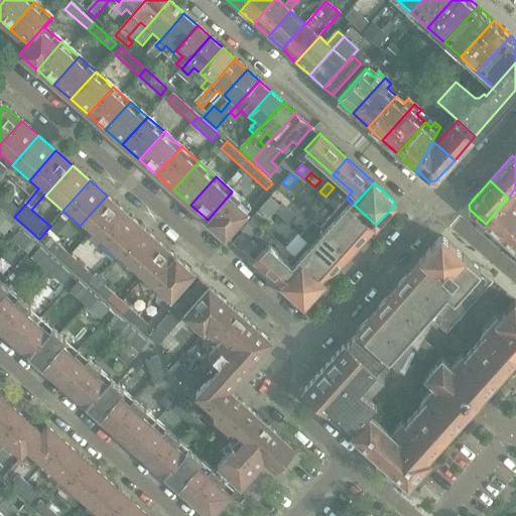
[(11,204),(18,210),(34,190),(28,184),(11,204)]
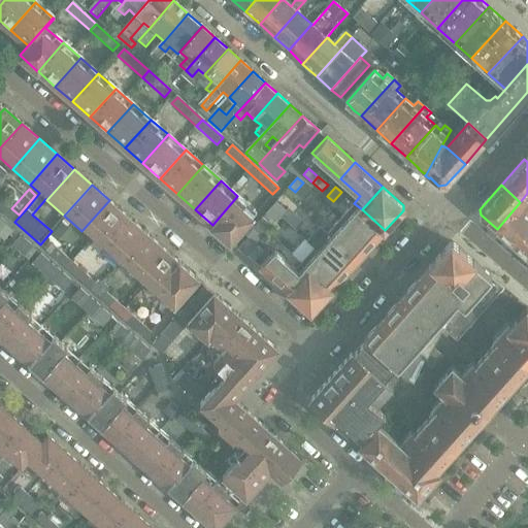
[(237,196),(212,225),(211,225),(230,241),(256,211),(237,196)]
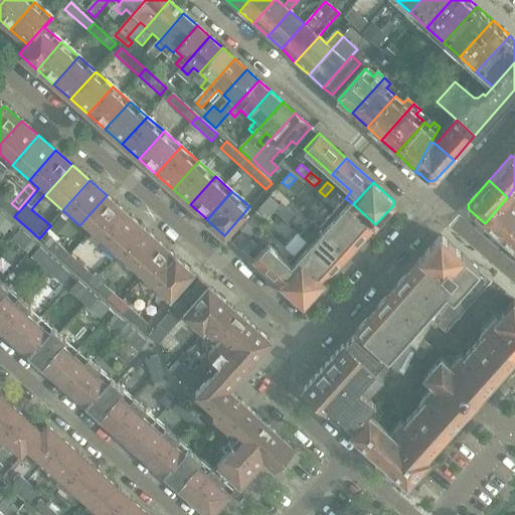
[(507,197),(485,223),(500,237),(514,220),(514,195),(511,192),(507,197)]
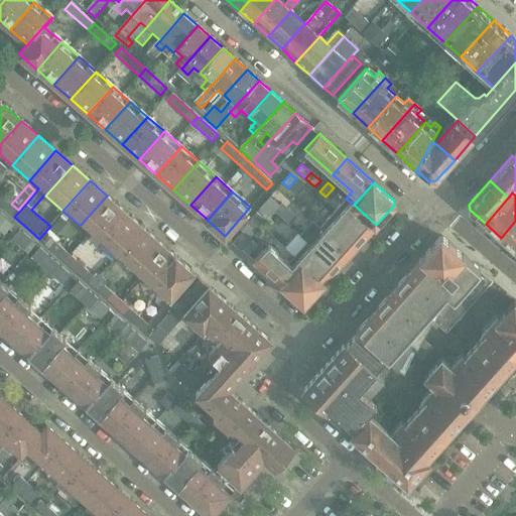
[(18,210),(11,204),(0,194),(0,206),(12,216),(18,210)]
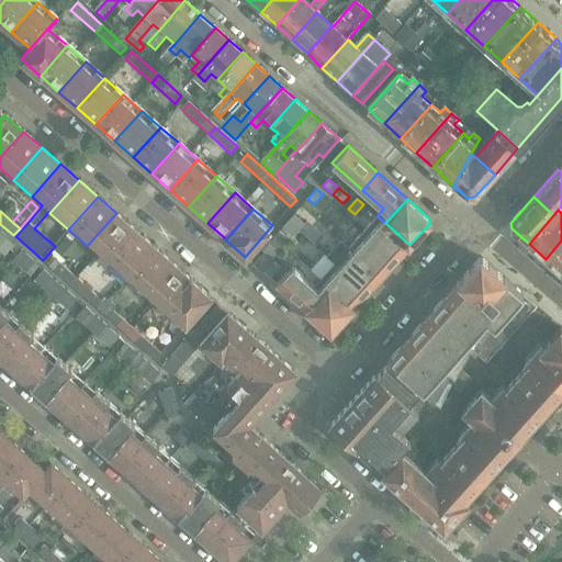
[(87,246),(105,262),(135,229),(116,213),(87,246)]
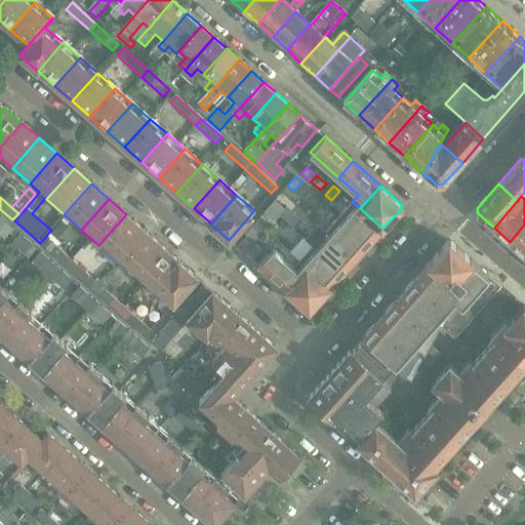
[(270,206),(279,214),(284,208),(275,200),(270,206)]
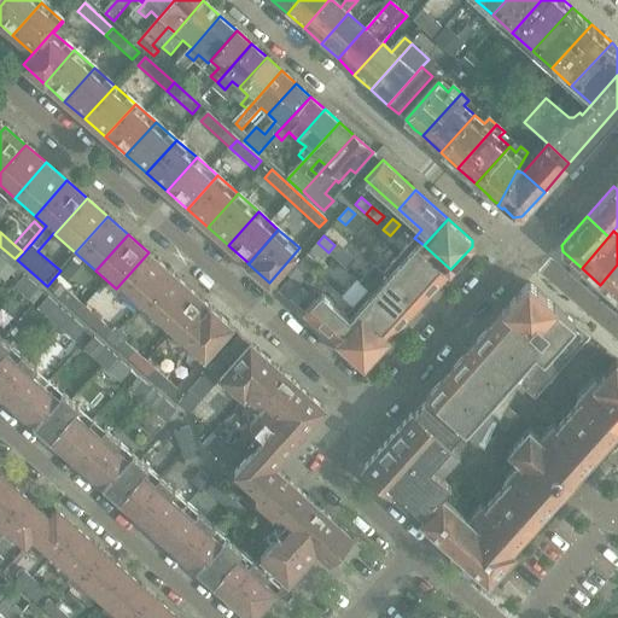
[(414,238),(398,255),(435,287),(450,269),(424,245),(414,238)]
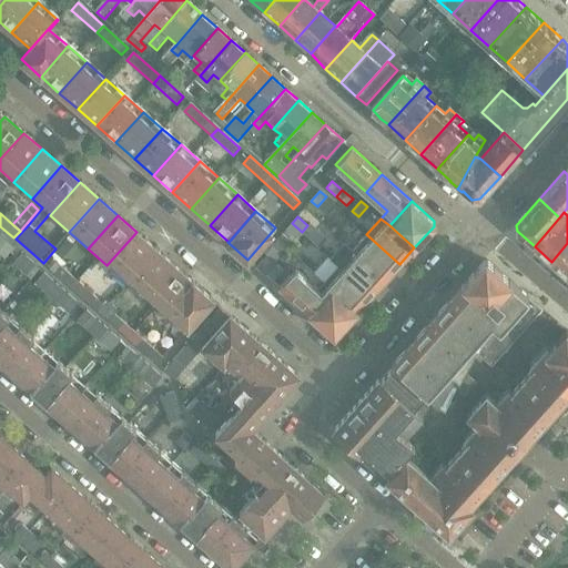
[(302,232),(292,223),(285,230),(295,239),(302,232)]
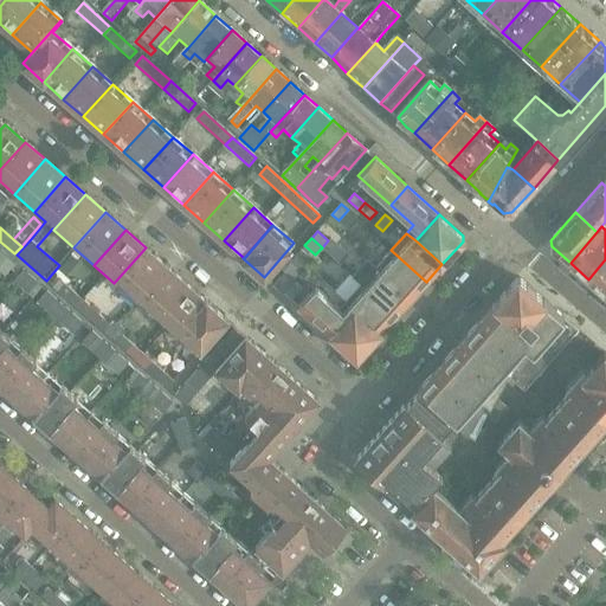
[(146,247),(114,283),(134,301),(166,265),(146,247)]
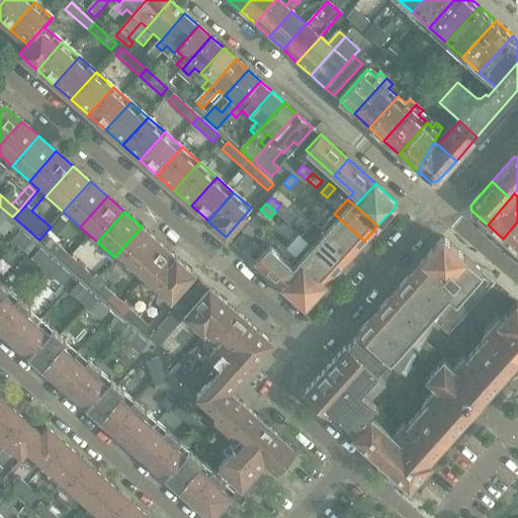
[(241,232),(250,240),(266,222),(257,213),(241,232)]
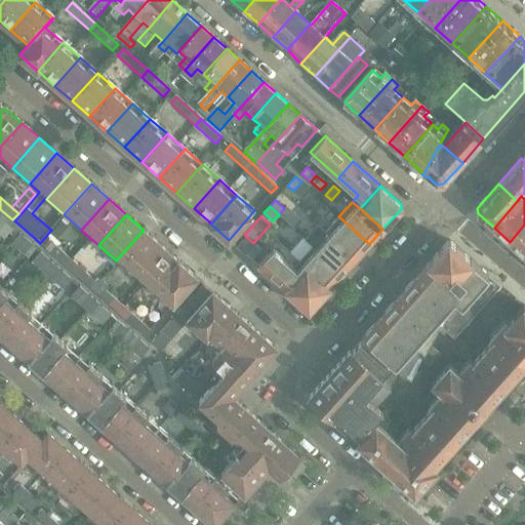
[(338,216),(326,231),(356,258),(369,244),(338,216)]
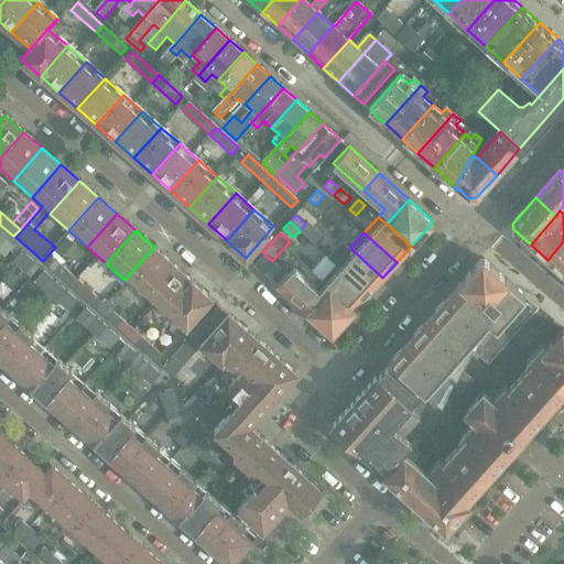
[(0,236),(0,253),(6,258),(14,247),(1,236),(0,236)]
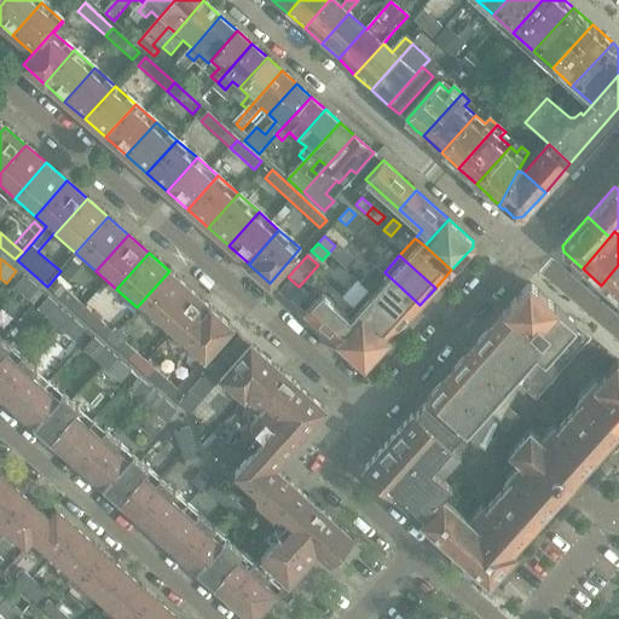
[(369,289),(404,322),(420,305),(385,272),(375,265),(360,282),(369,289)]
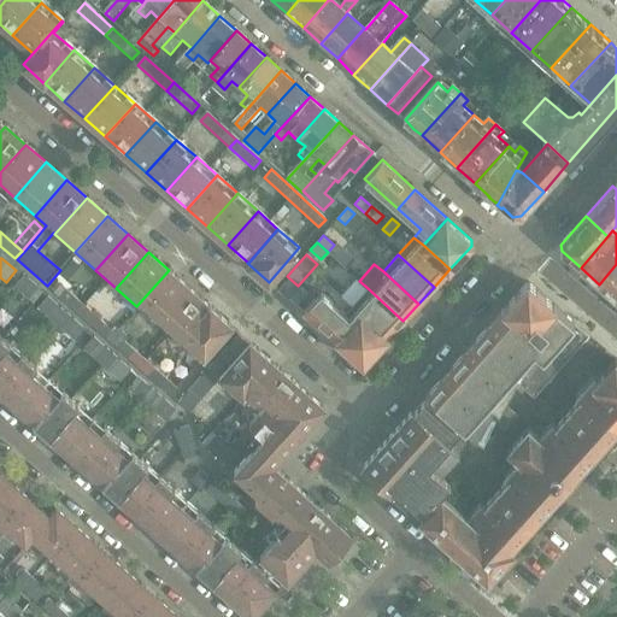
[(616,264),(599,285),(616,299),(616,264)]
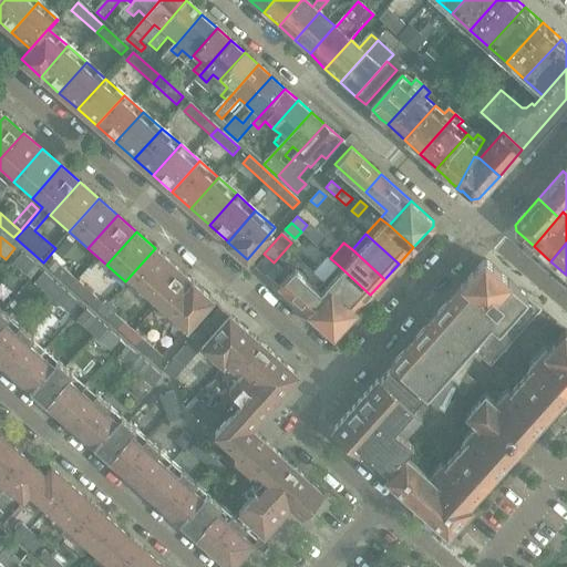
[(173,265),(155,248),(125,281),(144,298),(173,265)]
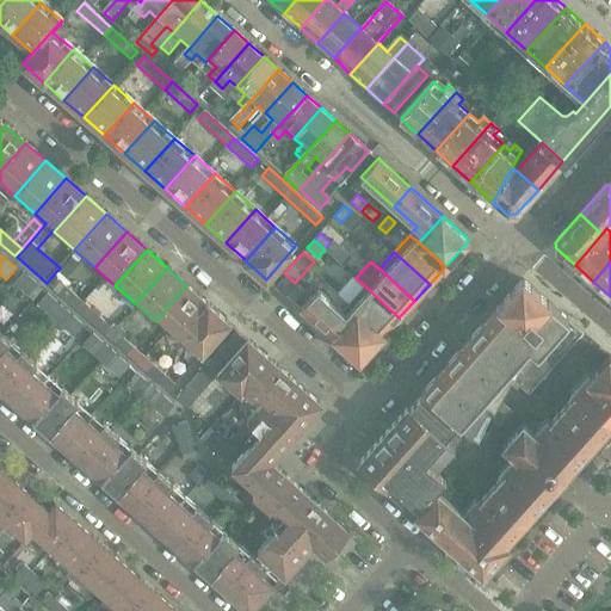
[(13,287),(28,300),(37,288),(23,275),(13,287)]
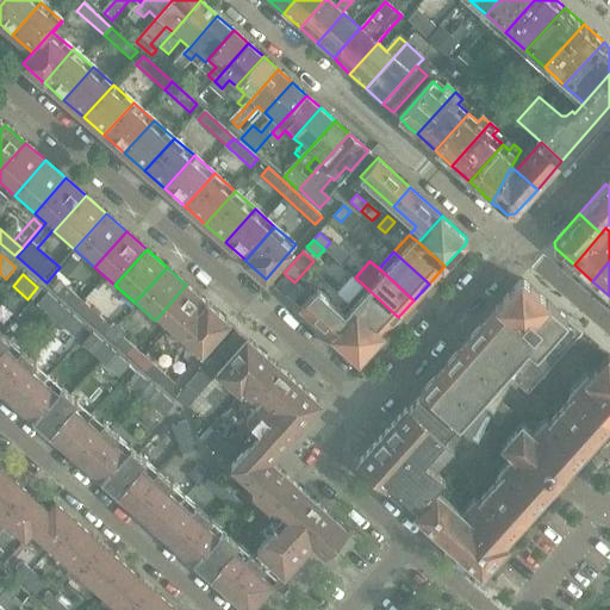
[(274,287),(285,296),(294,284),(285,275),(274,287)]
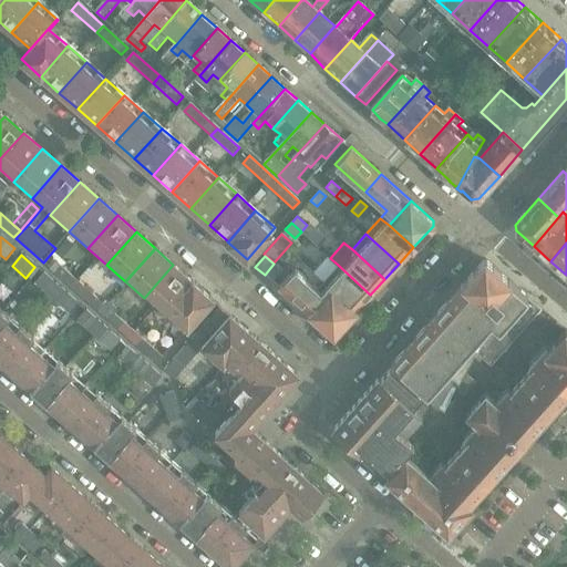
[(48,267),(75,292),(82,286),(53,260),(48,267)]
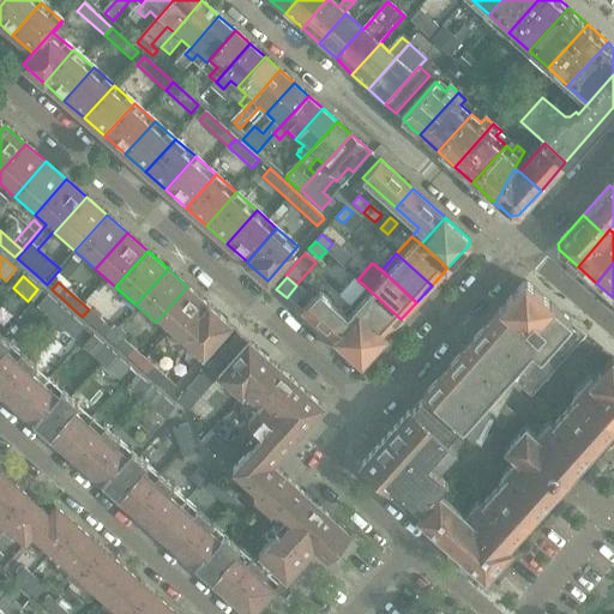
[(423,393),(425,395),(459,427),(461,426),(462,427),(463,427),(509,375),(531,395),(585,333),(528,282),(523,282),(423,393)]
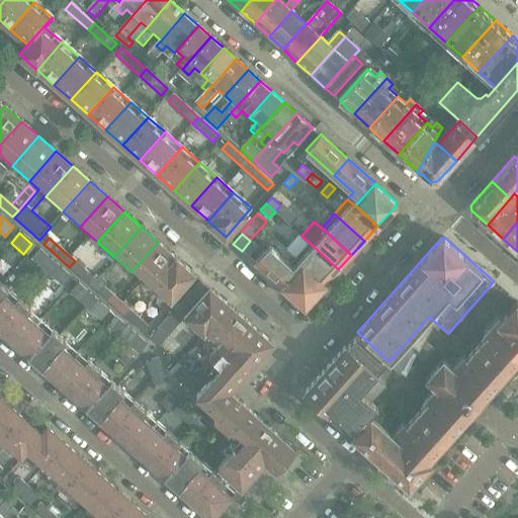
[(255,261),(282,286),(303,263),(295,257),(294,257),(274,239),(255,261)]
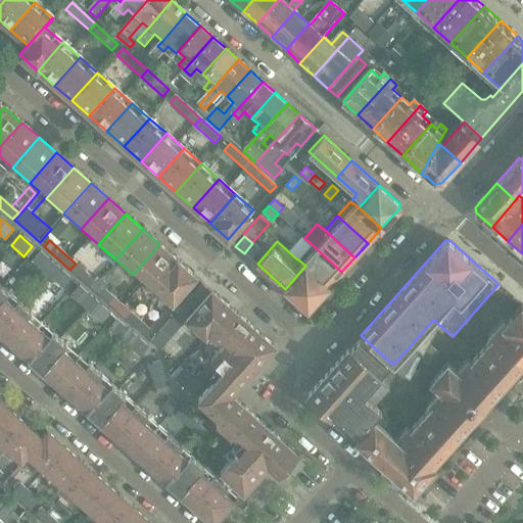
[(246,252),(252,257),(260,248),(254,243),(246,252)]
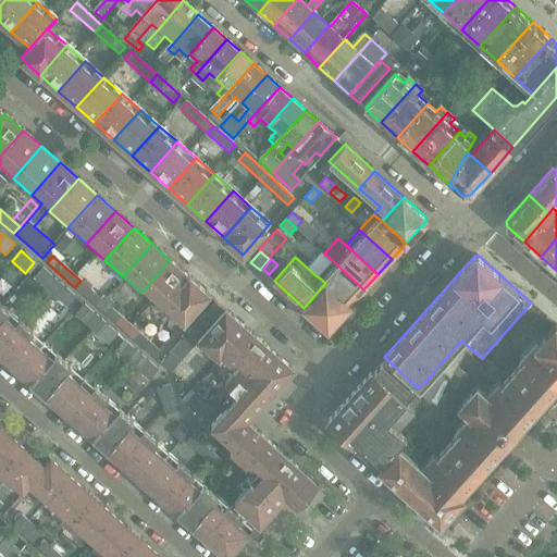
[(170,260),(141,293),(160,309),(188,276),(170,260)]
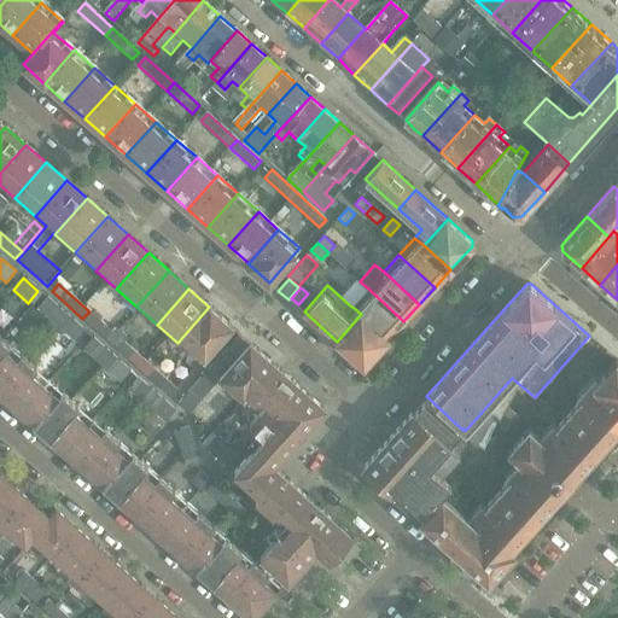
[(353,307),(361,314),(389,339),(403,321),(368,289),(353,307)]
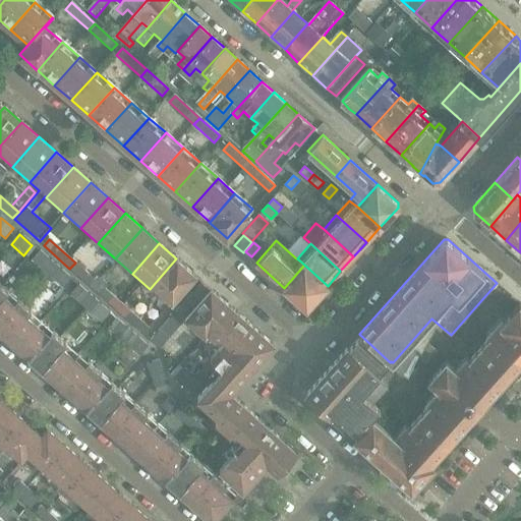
[(32,261),(51,278),(59,269),(40,251),(32,261)]
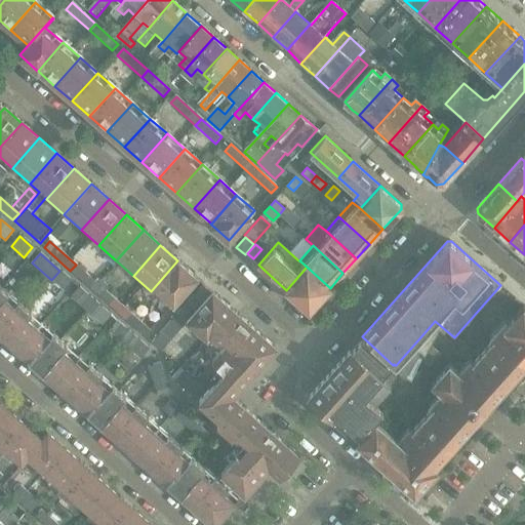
[(177,260),(151,291),(169,308),(196,276),(178,260),(177,260)]
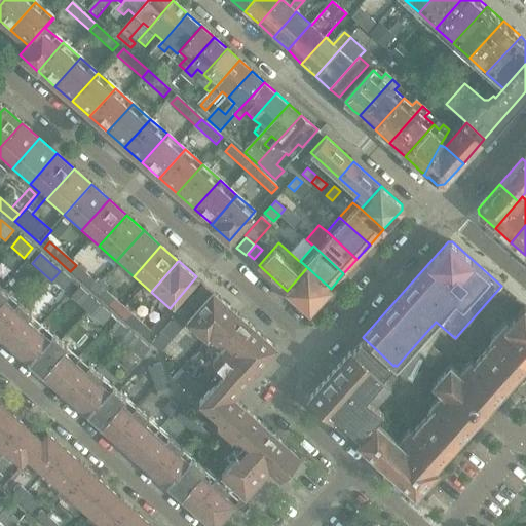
[(76,265),(70,271),(90,290),(97,283),(76,265)]
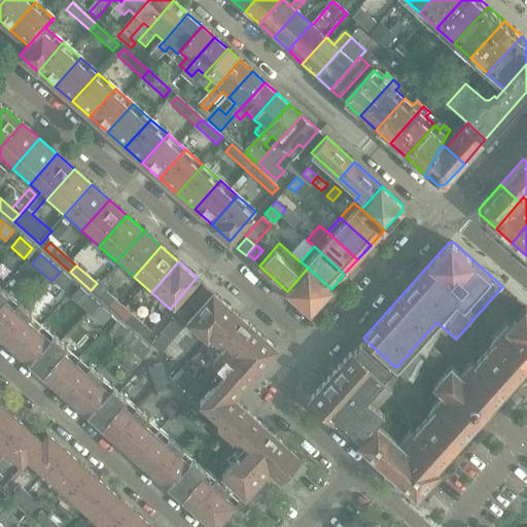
[(308,268),(287,291),(308,310),(313,309),(331,289),(308,268)]
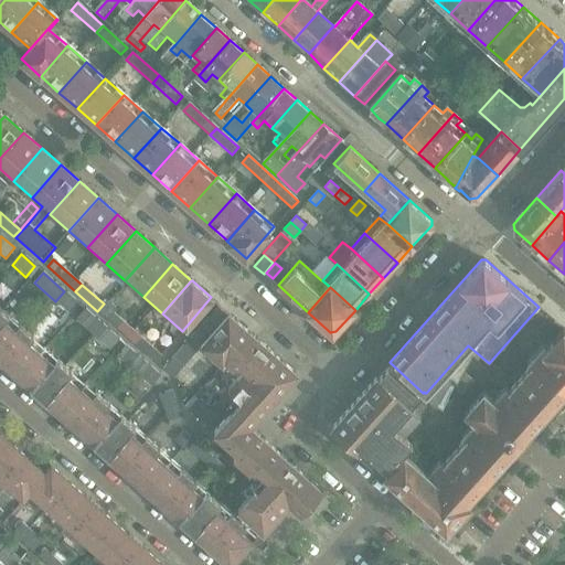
[(64,291),(55,301),(68,311),(76,302),(64,291)]
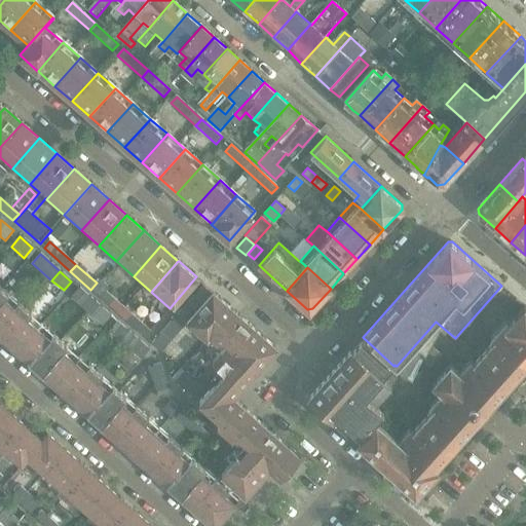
[(97,283),(90,290),(109,305),(114,299),(97,283)]
